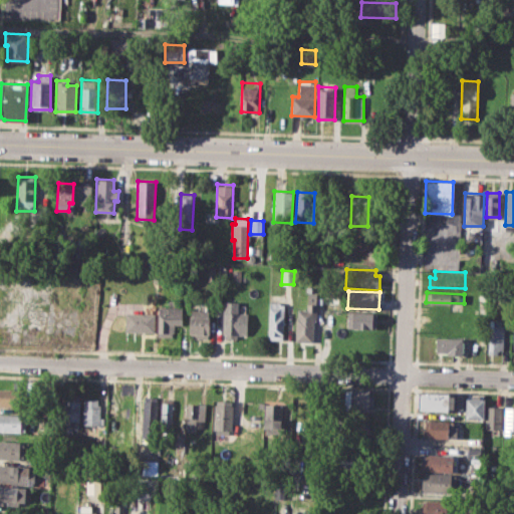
[(225,301),(238,301),(238,313),(248,313),(248,334),(237,334),(237,338),(224,338),(225,301)]
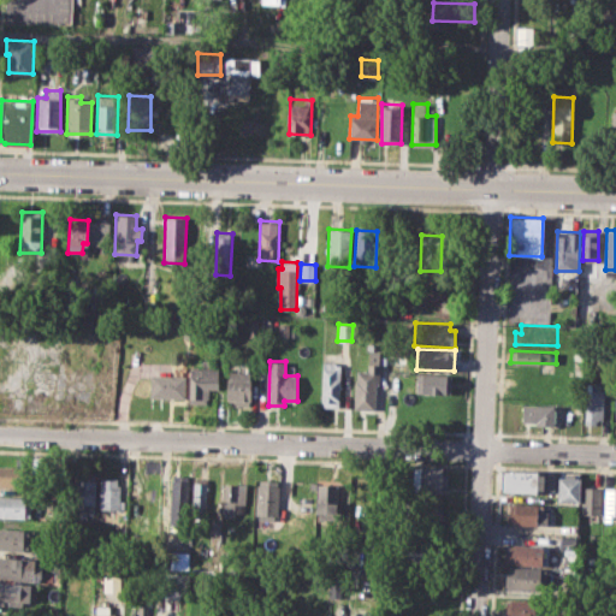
[(323,362),(341,363),(339,406),(321,404),(323,362)]
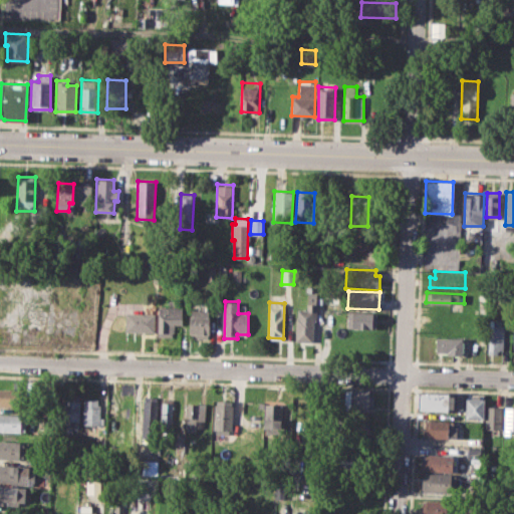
[(159,306),(183,306),(182,324),(175,324),(175,337),(158,336),(159,306)]
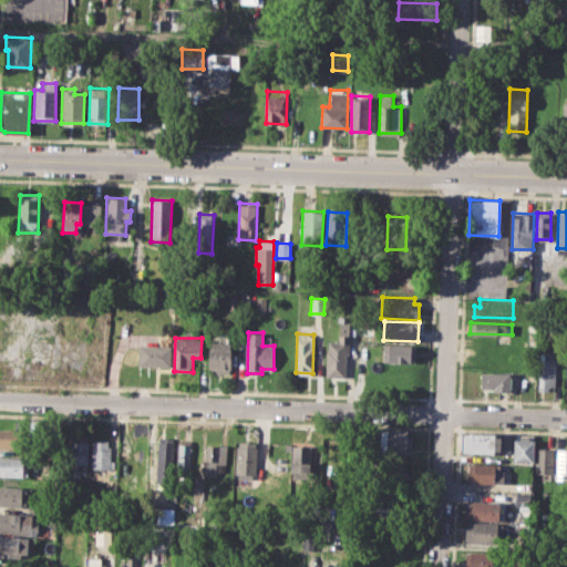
[(212,341),(228,342),(227,350),(233,351),(230,373),(209,372),(212,341)]
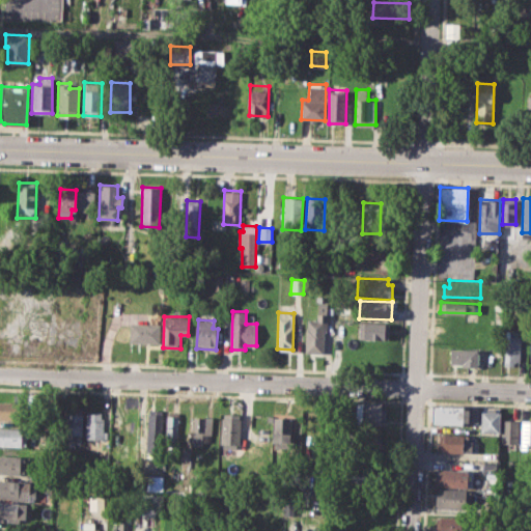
[(307,319),(325,319),(324,352),(306,352),(307,319)]
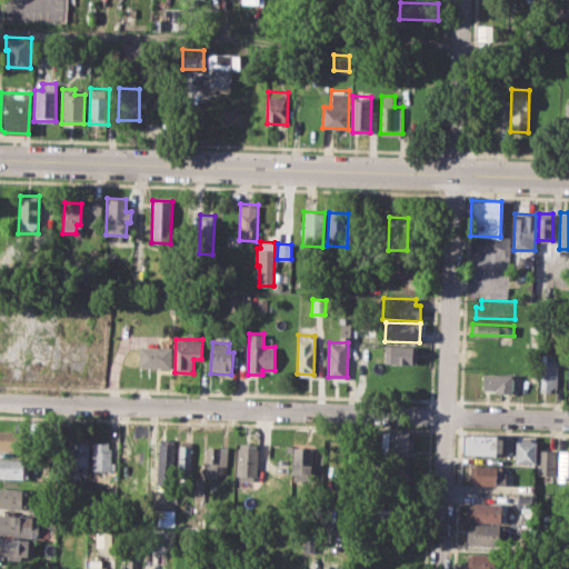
[(139,346),(171,347),(171,368),(139,367),(139,346)]
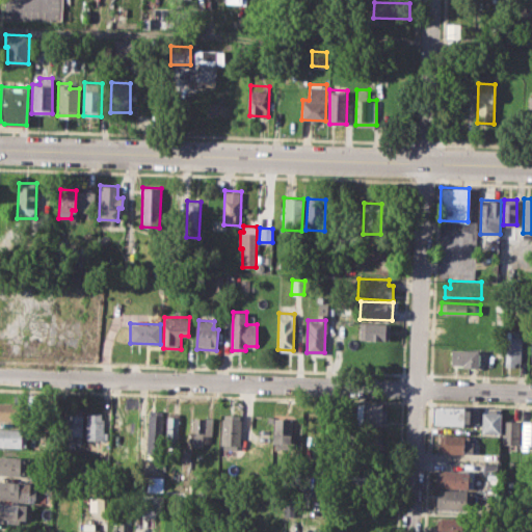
[(360,323),(390,324),(389,340),(358,339),(360,323)]
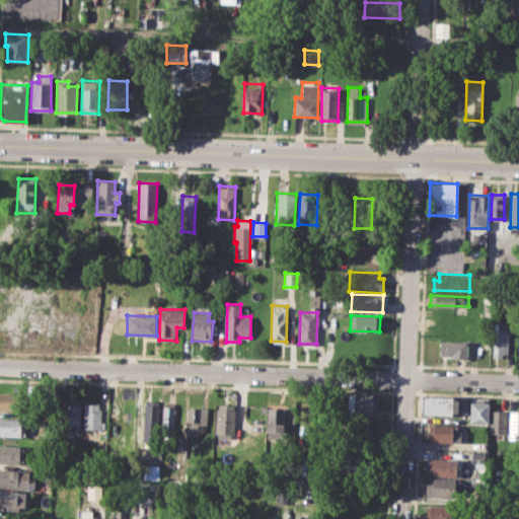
[(494,329),(508,329),(508,352),(502,352),(502,357),(494,356),(494,329)]
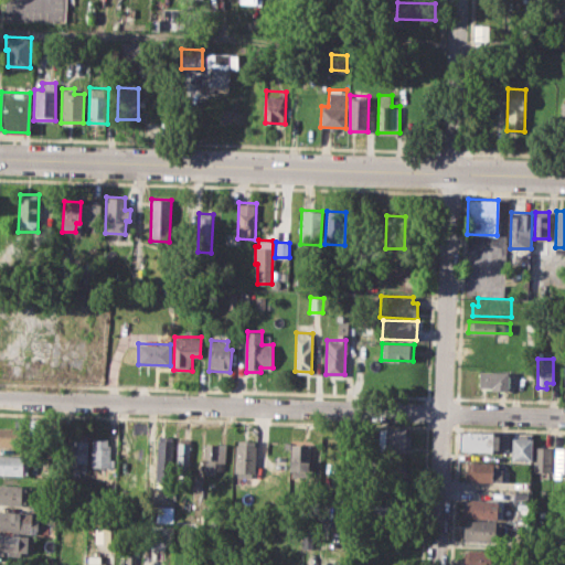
[(479,370),(509,371),(508,390),(494,390),(494,386),(479,386),(479,370)]
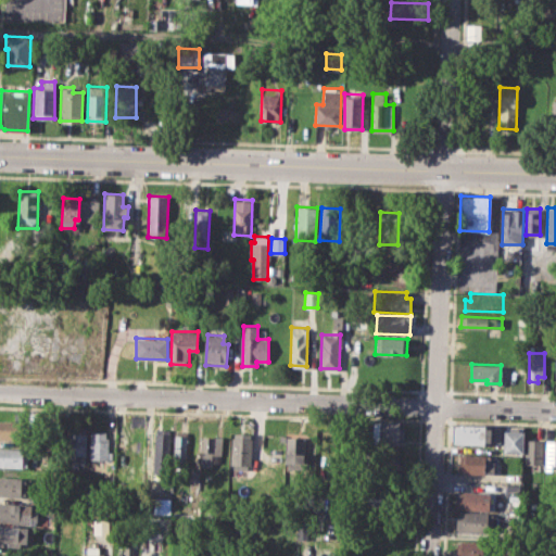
[(0,420),(29,421),(28,440),(0,439),(0,420)]
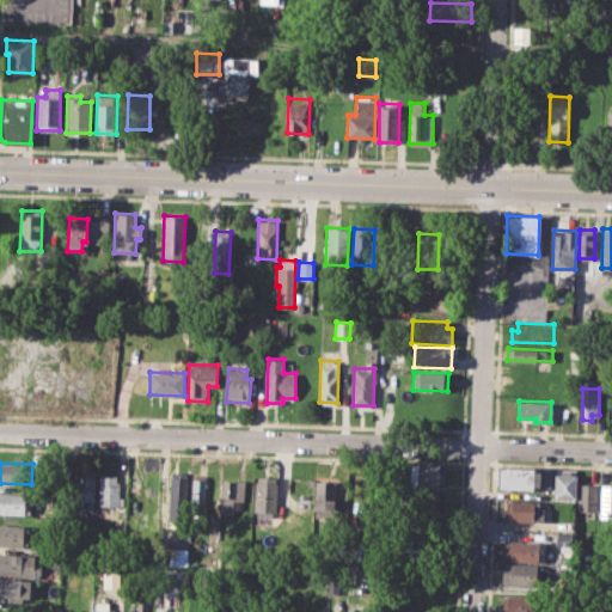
[(411,463),(440,464),(439,471),(445,471),(445,483),(439,482),(439,489),(410,489),(411,463)]
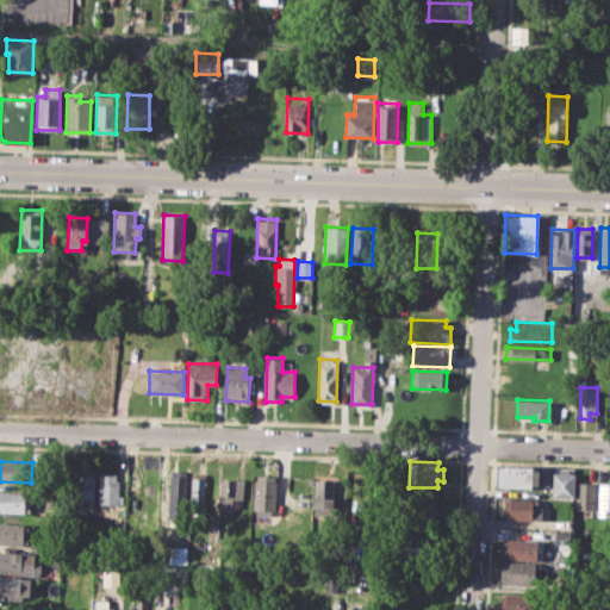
[(495,464),(536,466),(536,470),(548,470),(548,487),(495,485),(495,464)]
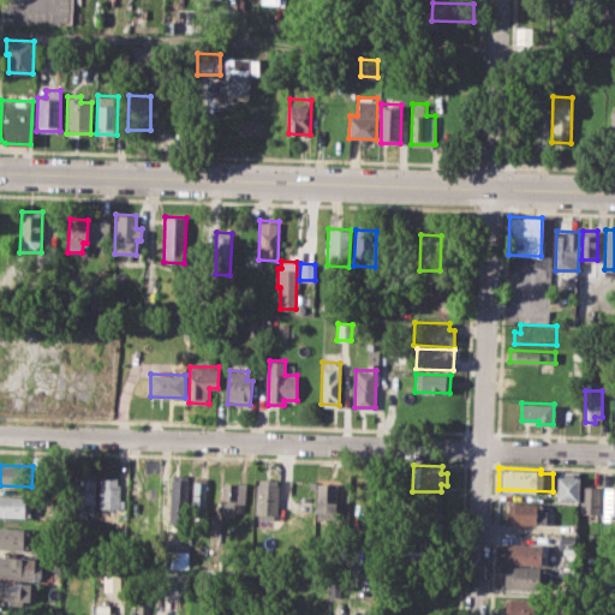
[(77,472),(95,472),(94,508),(76,508),(77,472)]
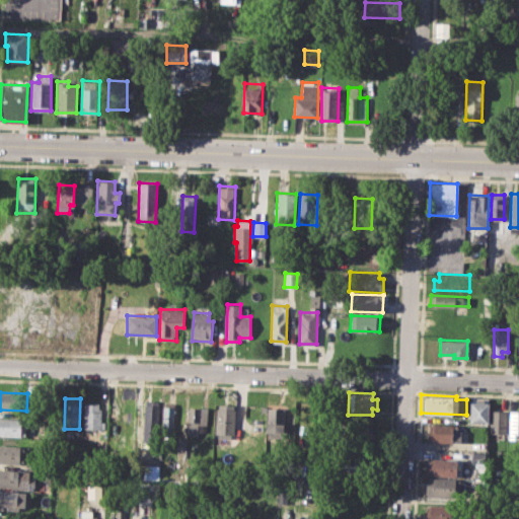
[(469,401),(474,402),(475,398),(486,398),(485,401),(490,401),(489,423),(468,422),(469,401)]
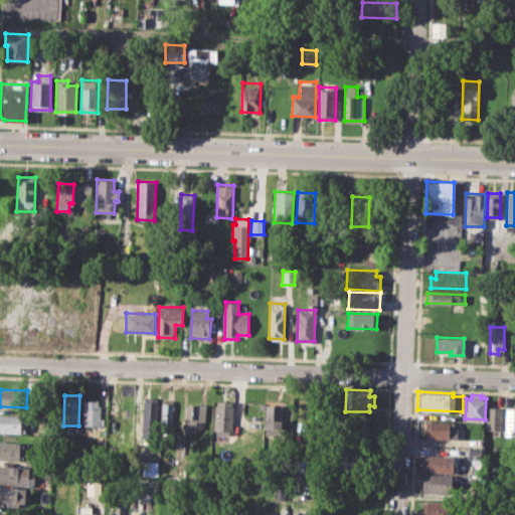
[(144,396),(158,396),(158,423),(144,422),(144,396)]
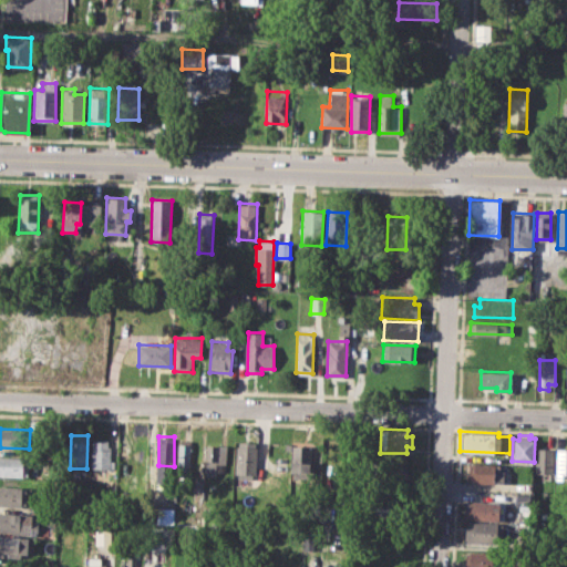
[(92,440),(107,440),(107,446),(111,446),(111,460),(115,460),(115,471),(91,471),(92,440)]
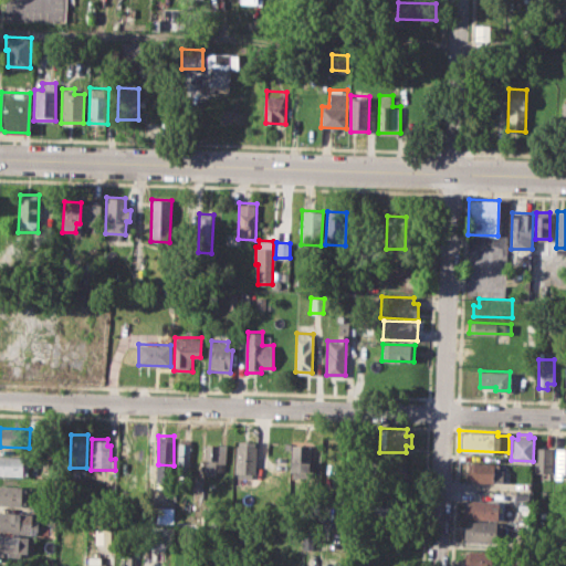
[(178,439),(178,469),(191,470),(191,439),(178,439)]
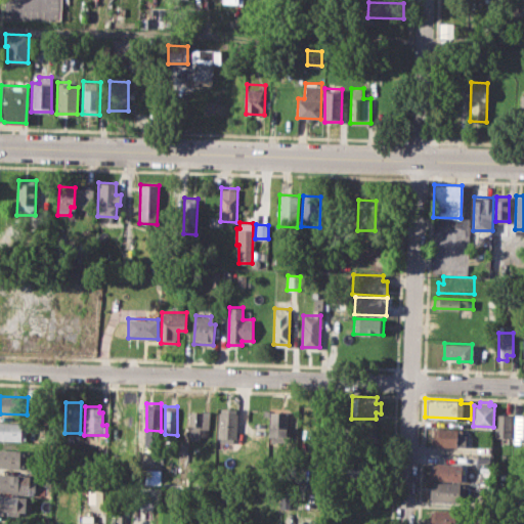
[(217,437),(218,407),(238,407),(237,438),(217,437)]
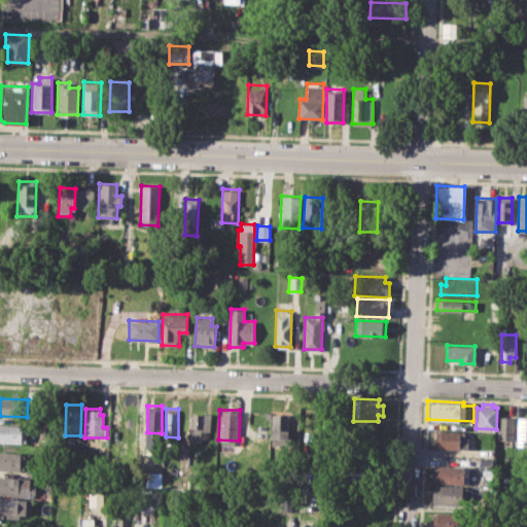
[(191,413),(210,413),(209,440),(188,438),(188,425),(191,425),(191,413)]
